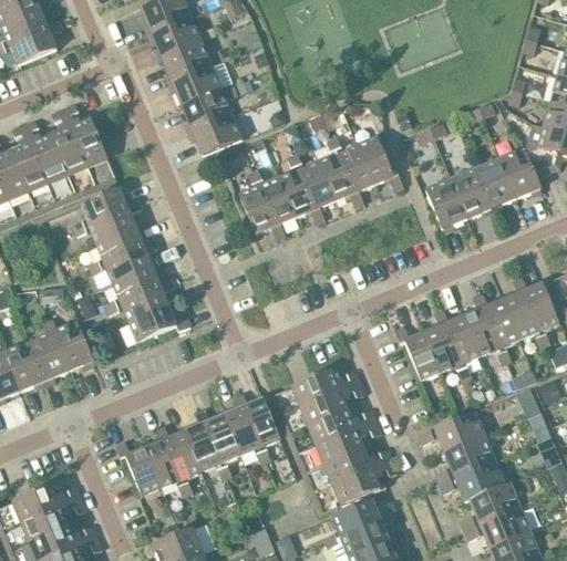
[(0,24),(1,24),(40,9),(37,0),(2,0),(0,1),(0,24)]
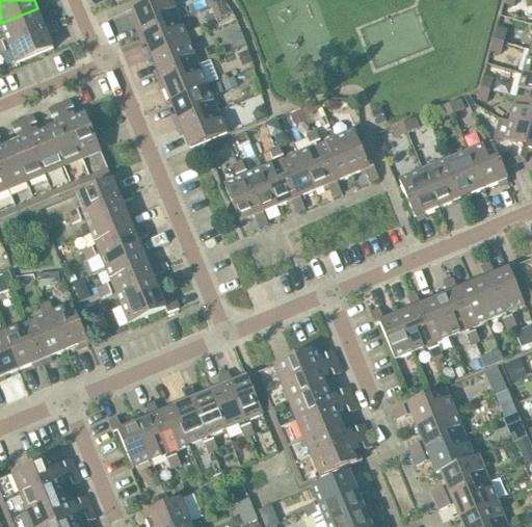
[(142,30),(179,15),(173,0),(148,0),(133,6),(142,30)]
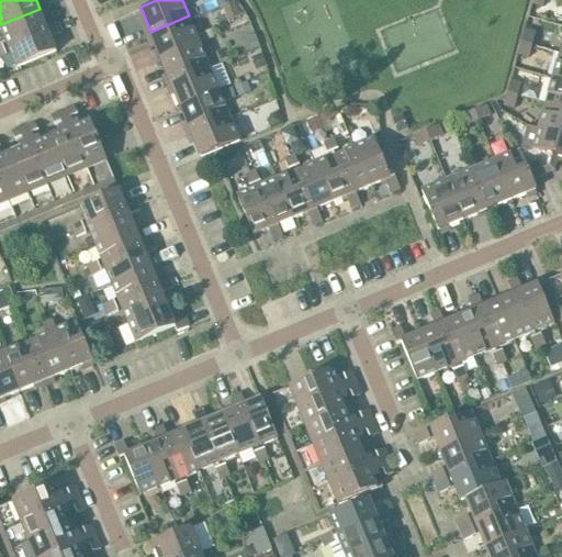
[(228,17),(240,12),(236,0),(226,0),(223,1),(228,17)]
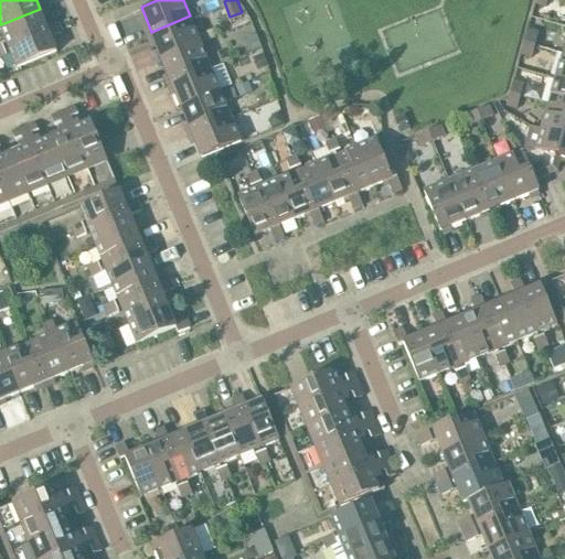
[(46,23),(40,9),(1,24),(9,44),(49,28),(46,23)]
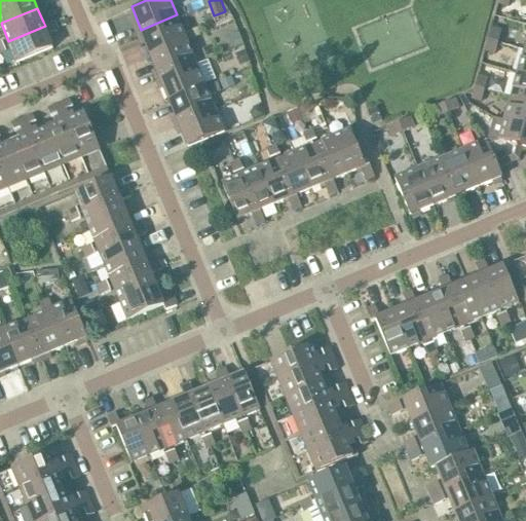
[(186,37),(177,14),(141,30),(150,52),(186,37)]
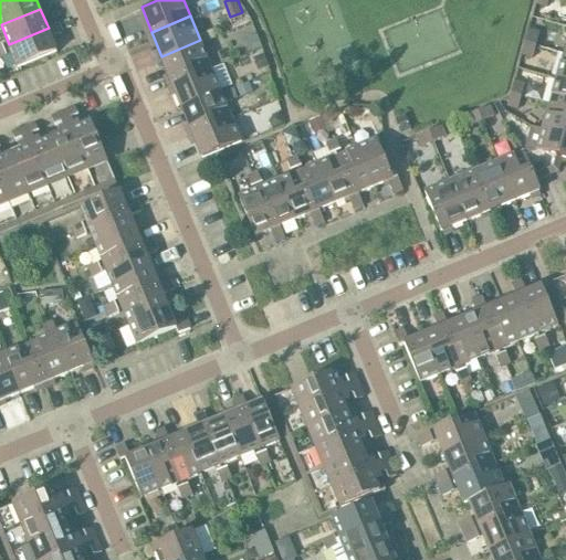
[(58,19),(46,23),(49,28),(9,44),(18,64),(56,49),(50,33),(62,28),(58,19)]
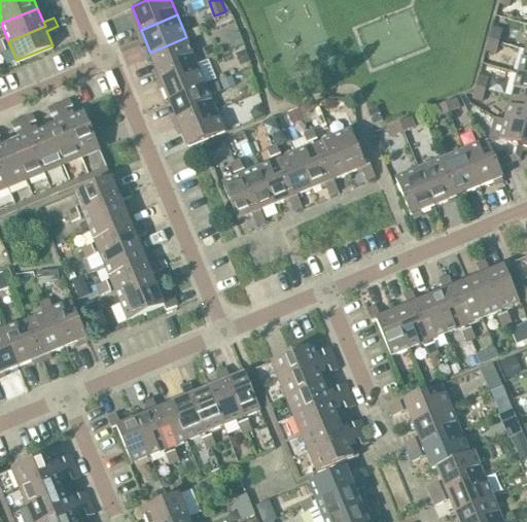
[(489,36),(498,38),(501,28),(492,25),(489,36)]
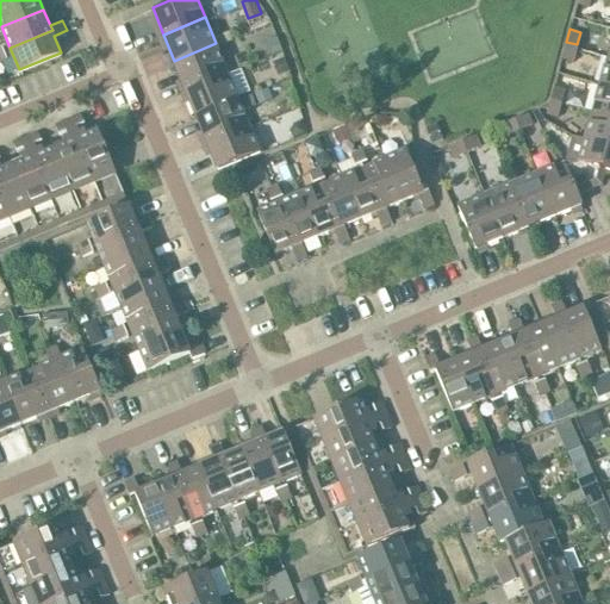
[(277,31),(266,35),(272,51),(282,47),(277,31)]
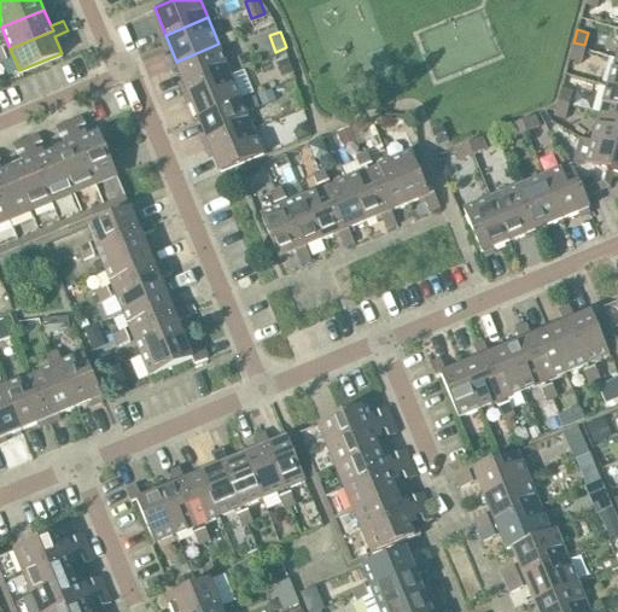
[(584,45),(573,42),(570,54),(581,58),(584,45)]
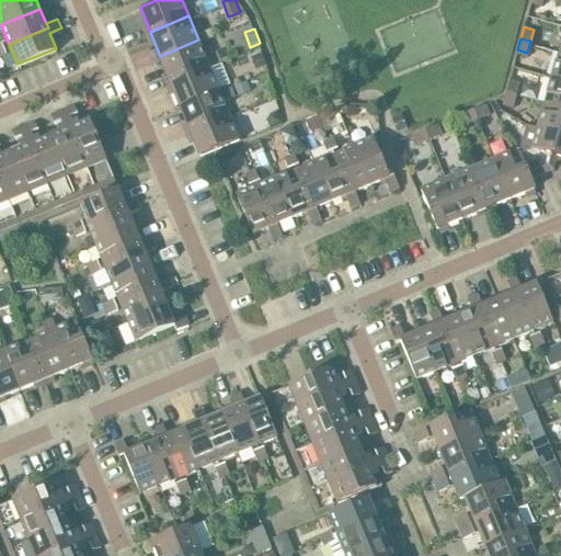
[(208,64),(198,40),(160,56),(170,80),(208,64)]
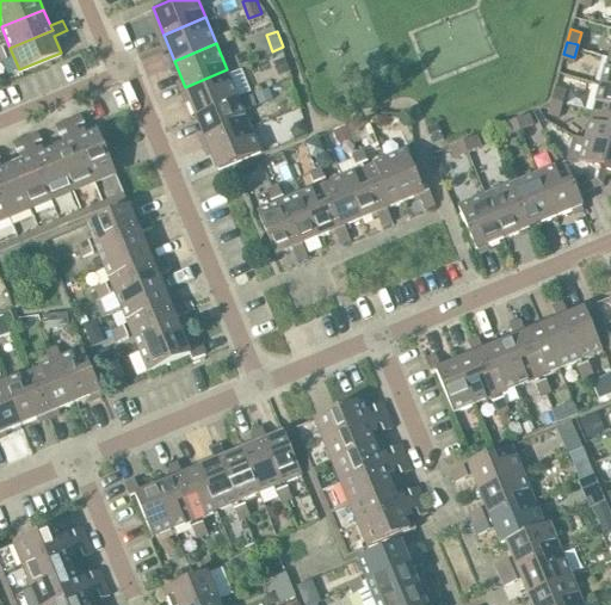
[(285,53),(273,57),(279,72),(290,68),(289,65),(285,54),(285,53)]
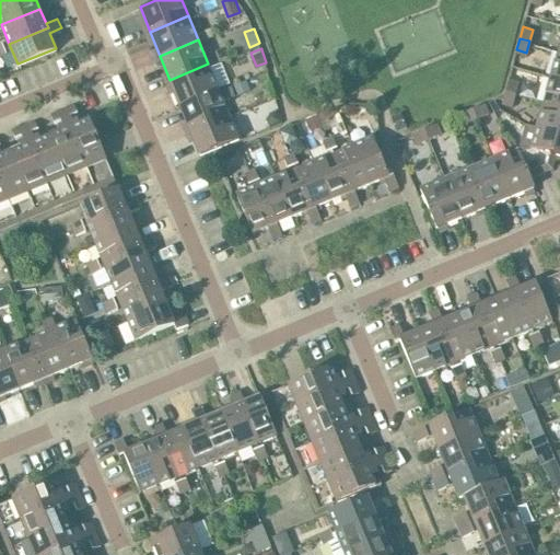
[(219,89),(208,64),(170,80),(179,104),(219,89)]
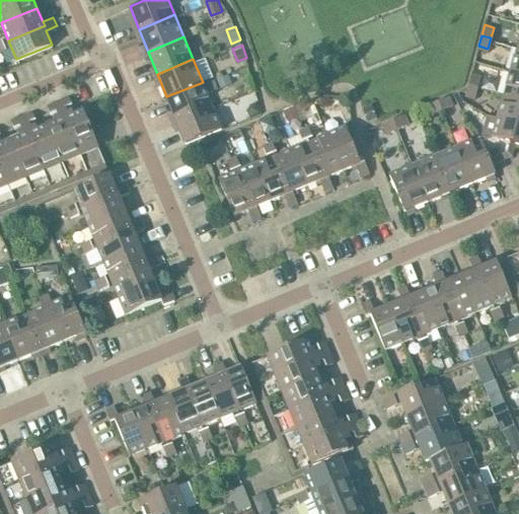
[(518,70),(511,68),(504,91),(518,95),(518,70)]
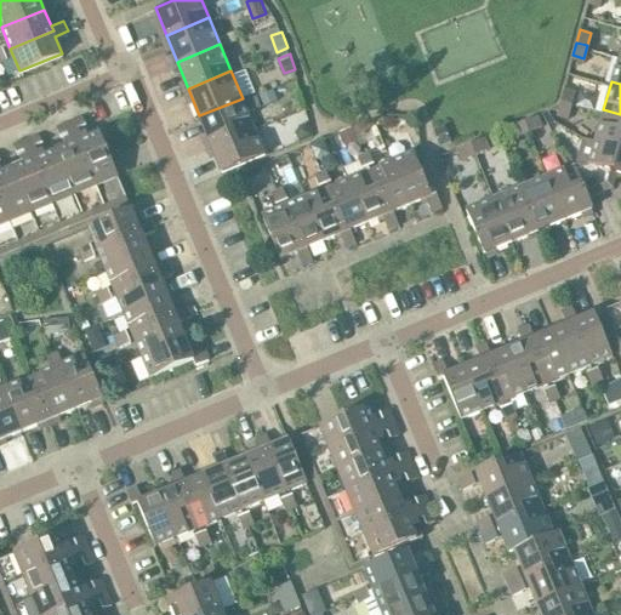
[(560,98),(571,102),(575,89),(564,85),(560,98)]
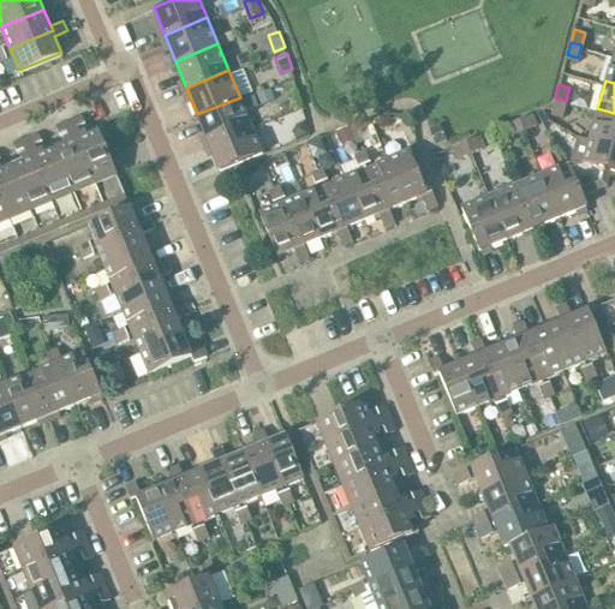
[(197,114),(209,141),(251,124),(244,108),(258,102),(254,91),(240,97),(197,114)]
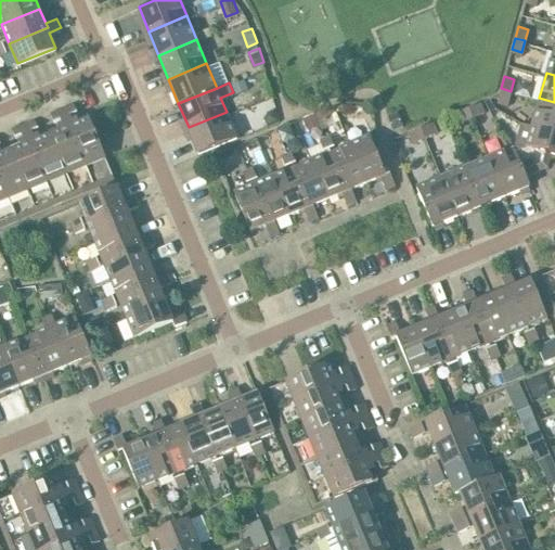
[(511,91),(501,88),(498,99),(507,102),(511,91)]
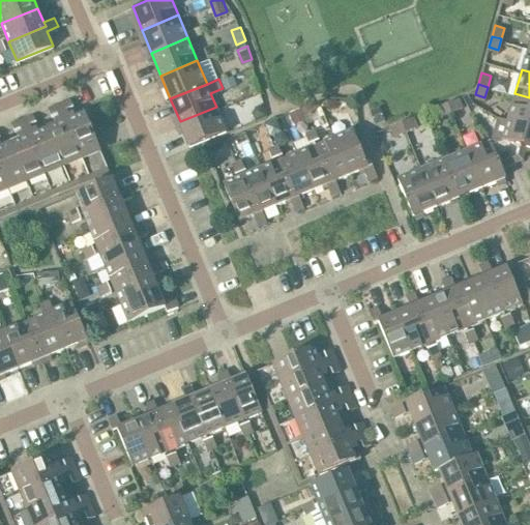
[(529,97),(514,93),(508,117),(529,123),(529,97)]
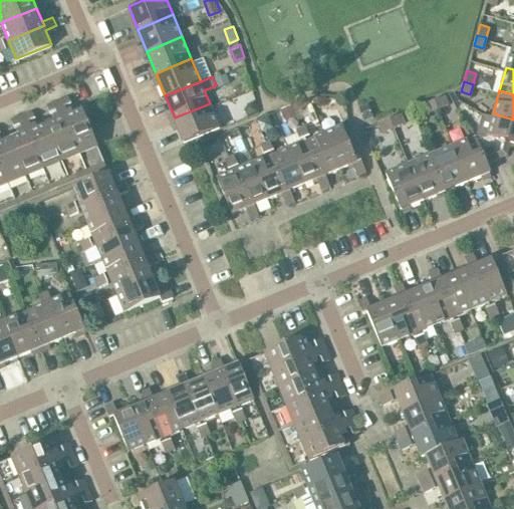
[(434,97),(438,106),(448,102),(444,92),(434,97)]
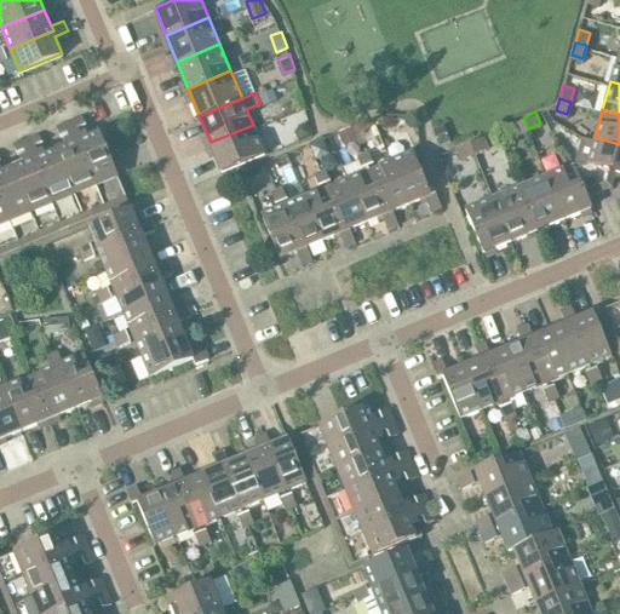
[(85,121),(81,113),(69,119),(73,127),(85,121)]
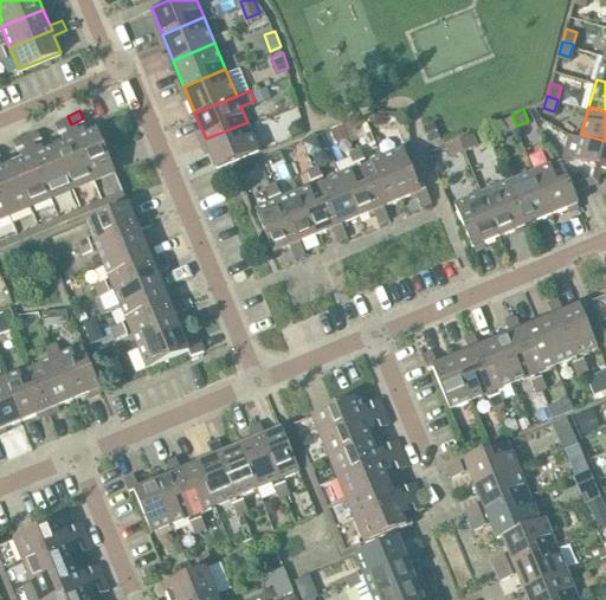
[(516,126),(511,115),(500,120),(503,130),(516,126)]
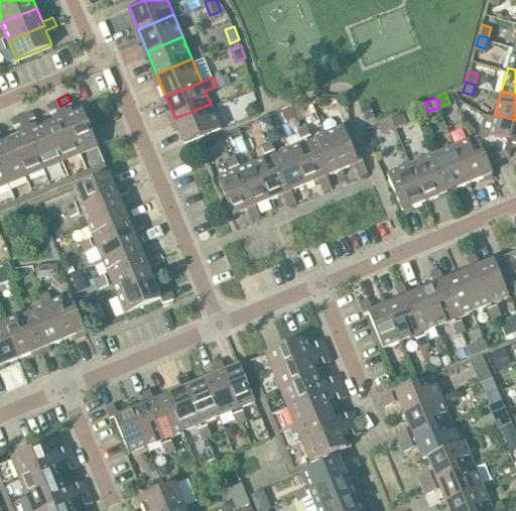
[(60,106),(57,99),(46,103),(49,110),(60,106)]
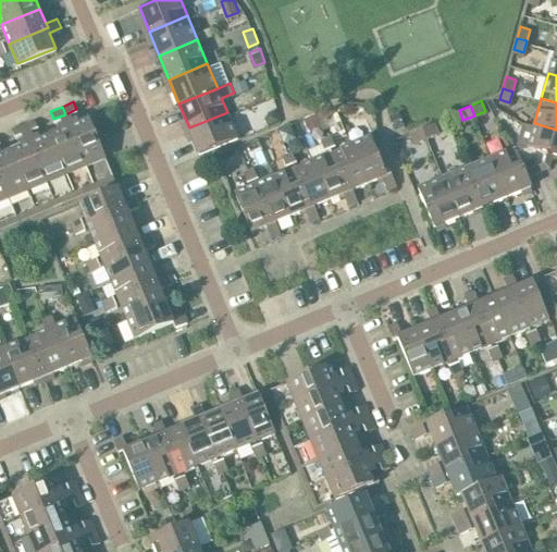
[(268,109),(265,115),(268,122),(280,118),(274,107),(268,109)]
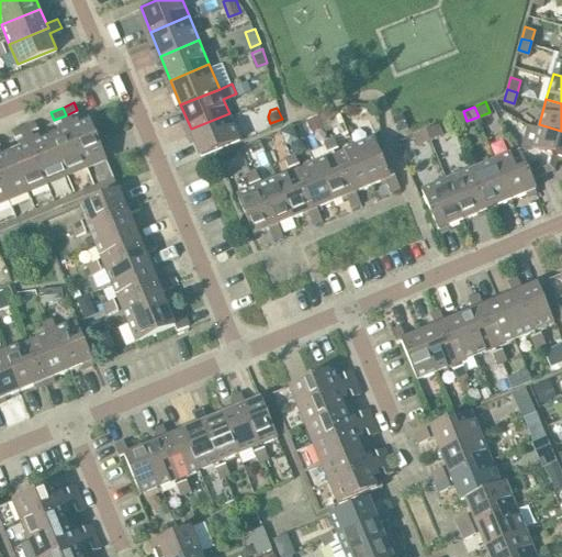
[(392,114),(397,129),(407,124),(402,110),(392,114)]
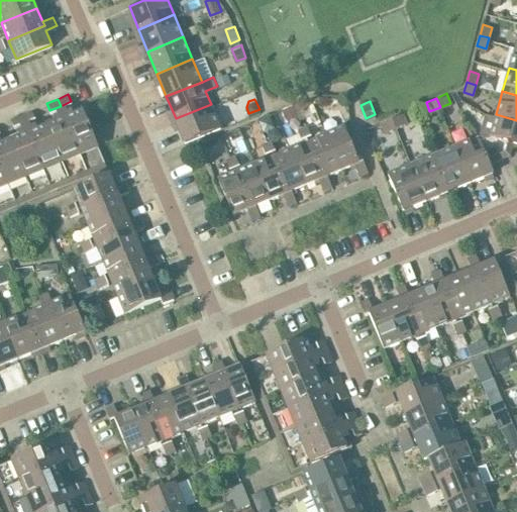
[(0,208),(106,165),(98,144),(81,104),(74,107),(45,119),(37,122),(9,134),(2,137),(0,137),(0,208)]
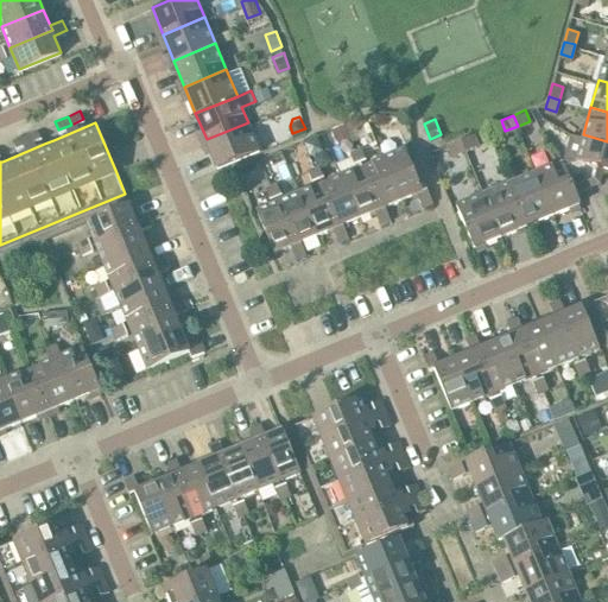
[(207,139),(217,166),(259,149),(248,122),(207,139)]
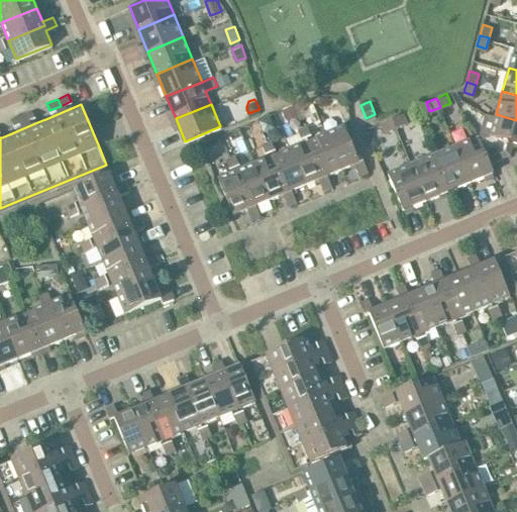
[(35,116),(32,109),(22,113),(24,120),(35,116)]
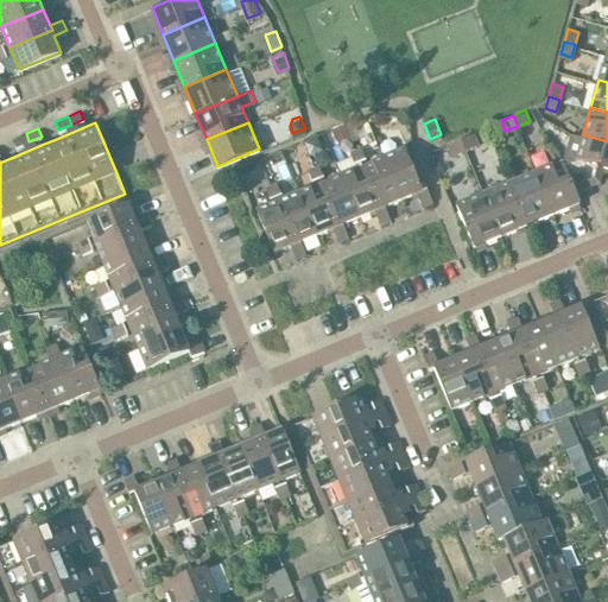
[(461,137),(464,147),(477,143),(473,132),(461,137)]
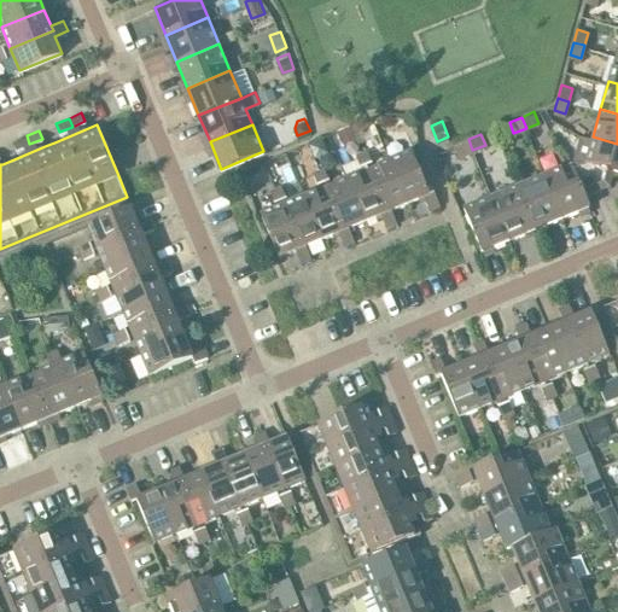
[(617,144),(593,137),(593,138),(579,134),(573,157),(575,157),(572,163),(584,192),(608,182),(612,168),(617,169),(617,144)]
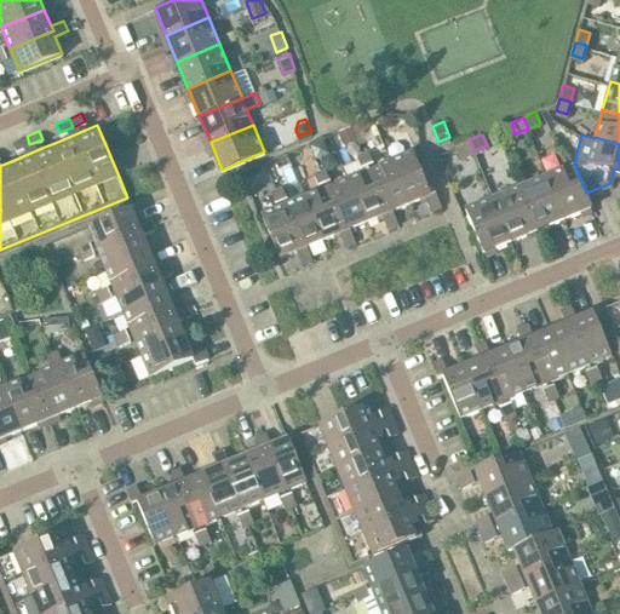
[(29,144),(27,136),(13,142),(17,150),(29,144)]
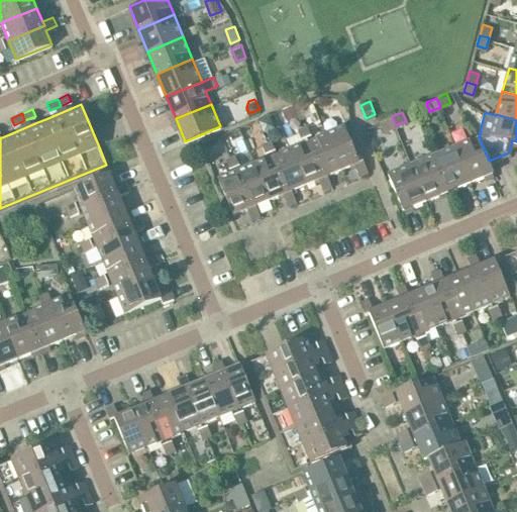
[(395,125),(392,116),(381,120),(385,129),(395,125)]
